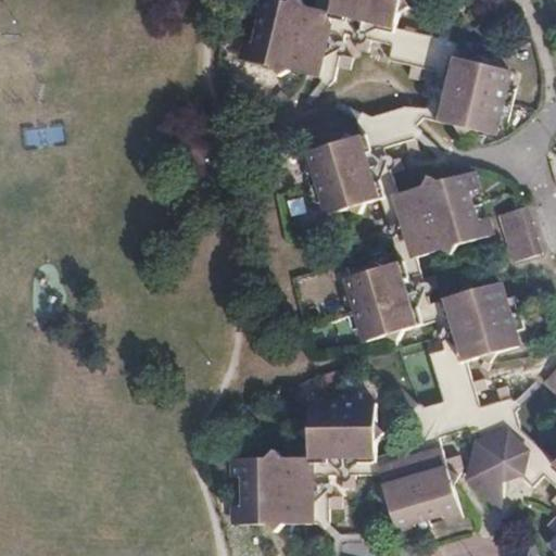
[(288,70),(303,74),(316,77),(330,17),(392,34),(394,27),(397,14),(408,7),(403,0),(332,0),(329,13),(306,7),(300,0),(290,0),(288,2),(279,0),(254,0),(252,13),(261,14),(255,43),(245,41),(241,58),(274,66),(279,76),(288,70)]
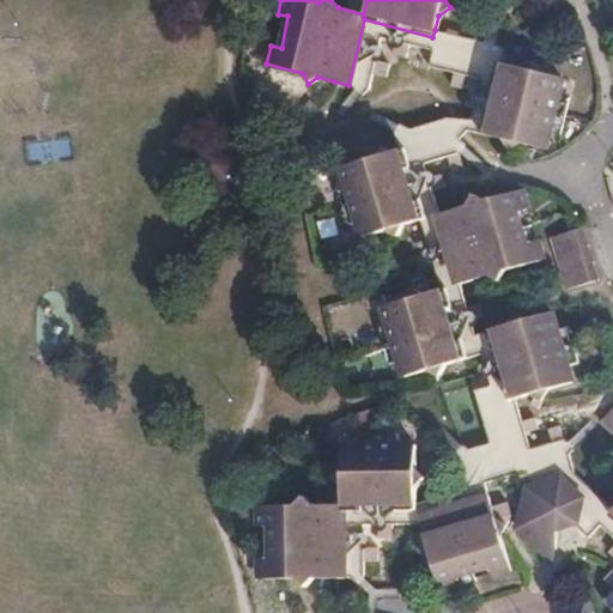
[(364,19),(349,85),(366,89),(370,73),(383,77),(387,64),(372,61),(378,37),(394,42),(392,54),(404,58),(406,46),(429,52),(424,68),(448,73),(444,86),(455,89),(459,78),(477,82),(472,102),(463,99),(461,107),(469,109),(466,123),(444,119),(392,133),(396,151),(404,149),(424,219),(444,289),(463,357),(477,353),(486,386),(473,389),(487,443),(454,453),(462,487),(414,502),(413,513),(344,513),(343,575),(362,576),(363,559),(375,559),(374,547),(363,547),(363,526),(377,527),(377,541),(390,539),(392,527),(419,526),(416,516),(486,495),(481,483),(514,473),(519,489),(525,489),(556,478),(575,495),(560,511),(583,534),(596,522),(612,539),(612,582),(600,598),(612,611),(612,521),(605,513),(608,508),(571,472),(560,437),(559,437),(556,425),(544,429),(547,441),(527,445),(523,431),(534,429),(530,417),(521,420),(515,398),(505,401),(487,329),(474,333),(469,320),(479,316),(475,304),(466,307),(460,283),(455,283),(436,216),(430,189),(442,186),(438,171),(425,176),(422,163),(445,156),(448,167),(459,163),(451,137),(468,131),(479,133),(497,60),(501,47),(435,30),(432,37),(364,19)]
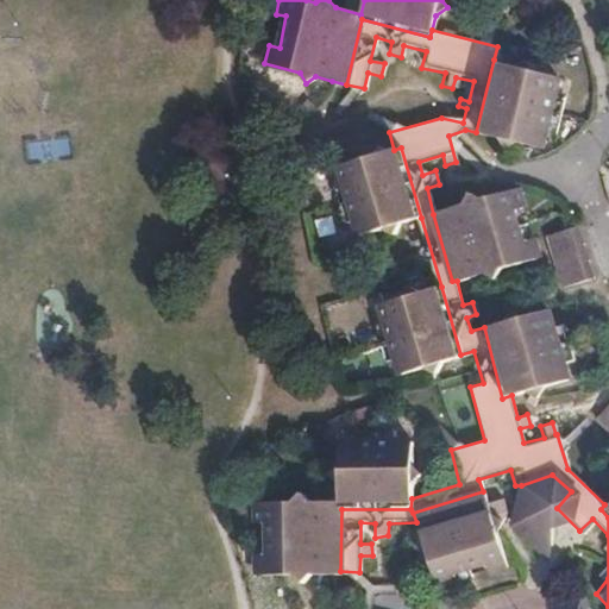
[(518,67),(494,60),(476,132),(496,138),(506,149),(514,143),(537,148),(541,131),(551,133),(559,99),(548,98),(554,76),(532,71),(523,61),(518,67)]
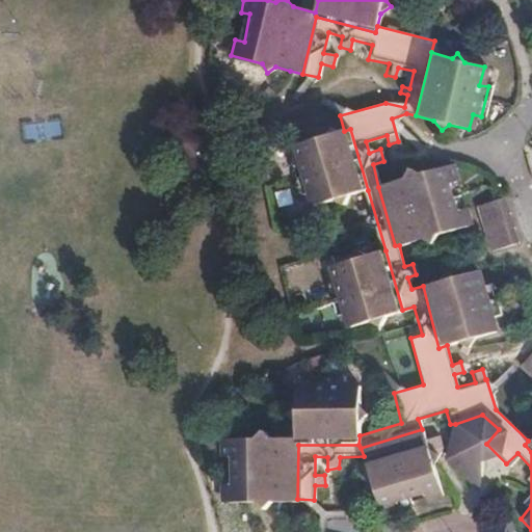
[(23,121),(23,138),(58,137),(58,121),(23,121)]
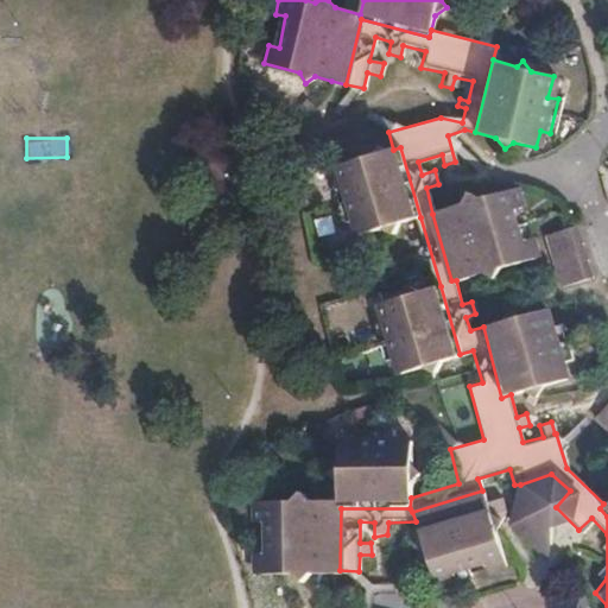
[(400,147),(393,150),(378,153),(367,147),(359,159),(339,164),(341,182),(333,184),(342,222),(353,219),(359,234),(382,228),(393,233),(400,222),(420,217),(400,147)]
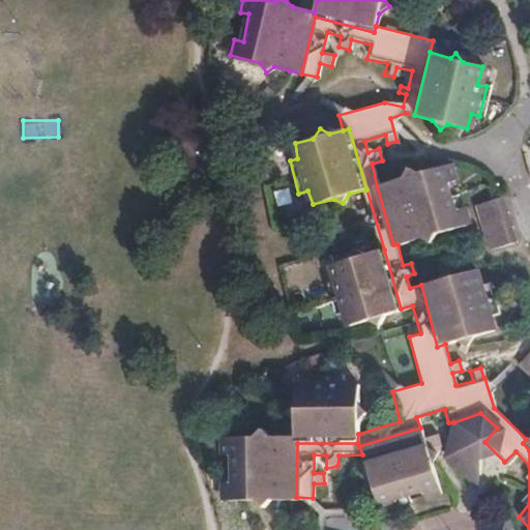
[(403,179),(377,186),(393,244),(398,244),(407,242),(408,248),(415,247),(414,240),(421,239),(429,242),(434,234),(466,225),(462,208),(451,211),(442,180),(452,178),(449,165),(416,174),(408,171),(403,179)]
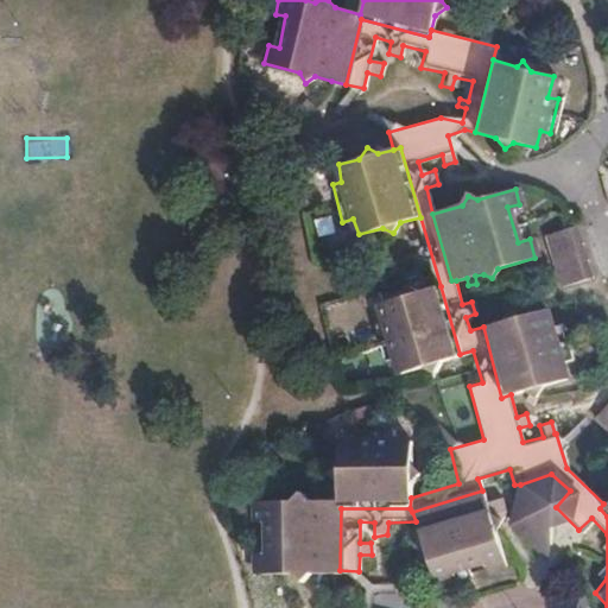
[(588,277),(572,226),(543,234),(557,284),(588,277)]
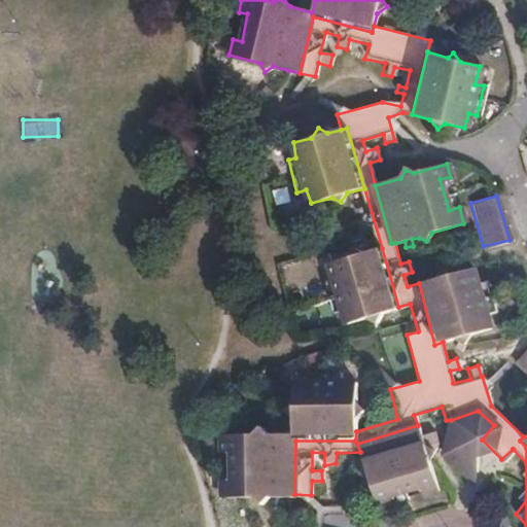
[(398,307),(382,248),(362,252),(354,248),(348,257),(328,262),(332,277),(323,279),(331,310),(341,309),(347,322),(364,317),(375,324),(382,311),(398,307)]
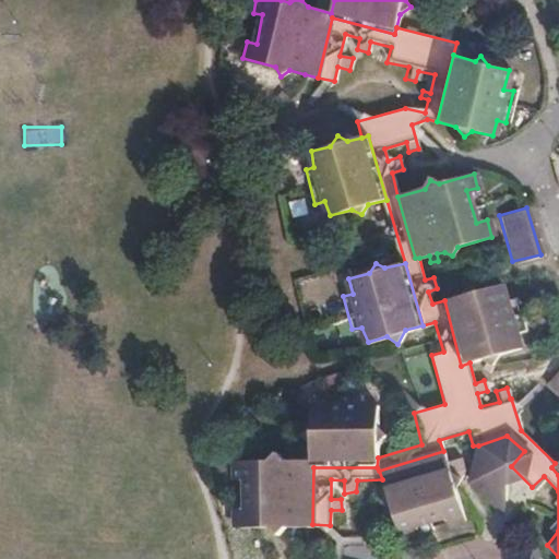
[(452,298),(444,300),(461,366),(470,363),(485,359),(482,366),(489,370),(498,355),(518,349),(513,334),(523,331),(514,295),(502,298),(498,285),(477,290),(460,283),(449,286),(452,298)]
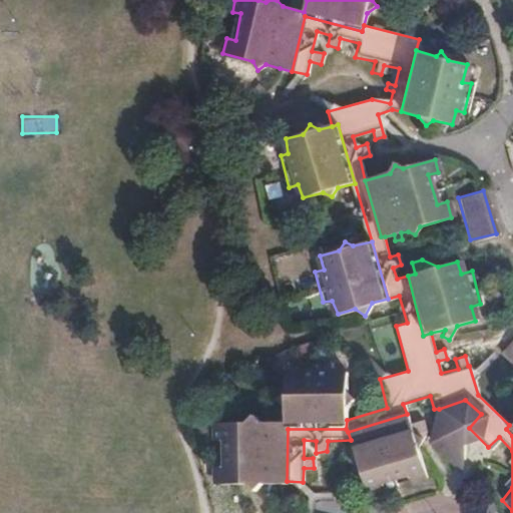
[(512,436),(512,336),(498,353),(512,367),(512,421),(509,425),(506,429),(512,436)]
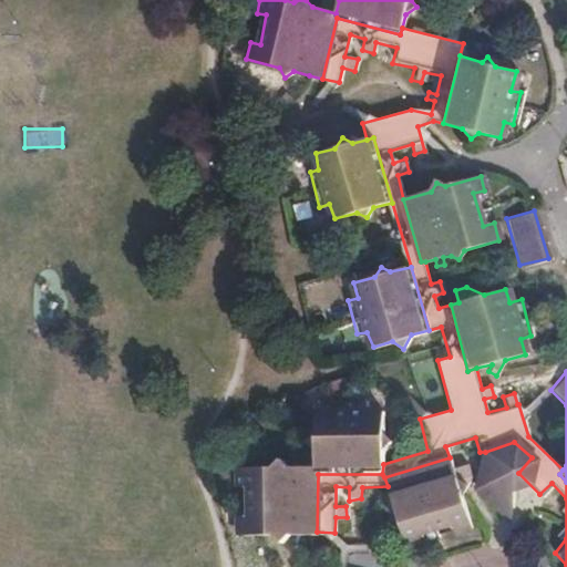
[(247,484),(248,498),(248,514),(237,513),(237,533),(269,533),(279,542),(290,532),(317,532),(318,474),(382,474),(383,464),(382,446),(390,440),(383,432),(382,411),(367,411),(367,400),(332,399),(332,409),(316,410),(315,431),(306,442),(316,451),(315,466),(290,466),(278,456),(269,465),(237,465),(237,484),(247,484)]
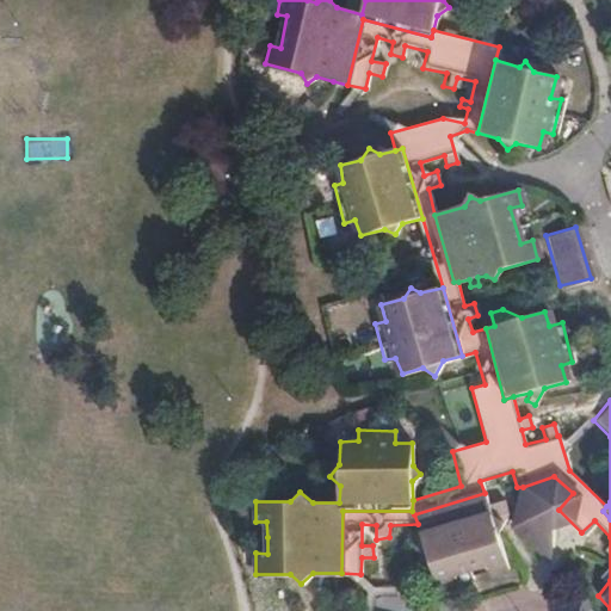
[(554,476),(523,487),(513,528),(549,547),(554,514),(559,510),(573,493),(554,476)]
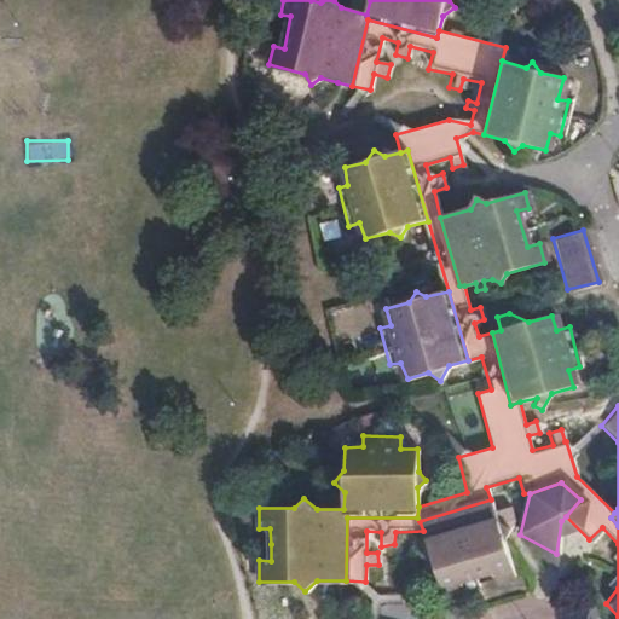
[(420,521),(423,531),(426,543),(421,553),(432,560),(440,594),(462,589),(458,578),(490,570),(495,580),(513,574),(503,539),(512,520),(508,504),(495,510),(491,499),(420,521)]
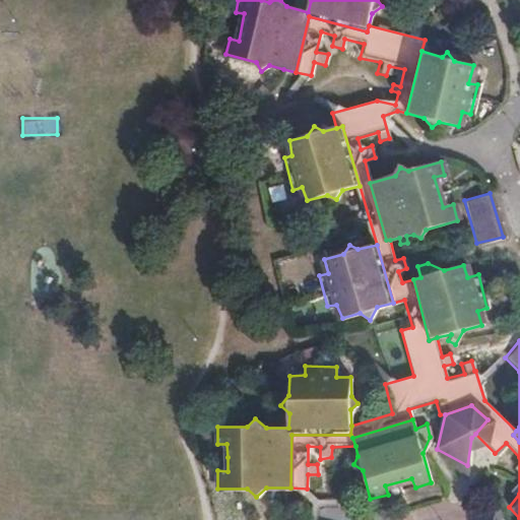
All buildings are outlined.
